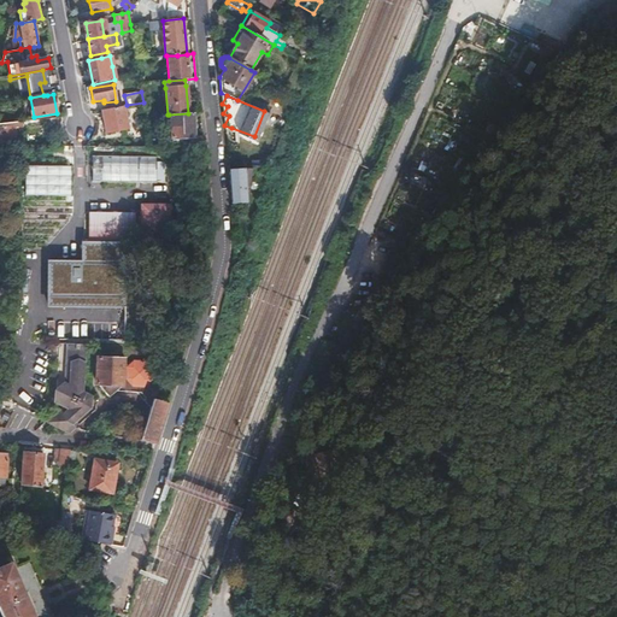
[(124,105),(103,110),(106,133),(128,128),(124,105)]
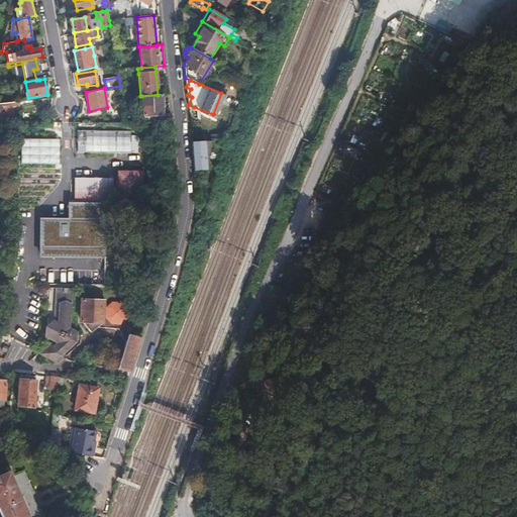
[(142,115),(143,124),(168,124),(167,116),(162,116),(161,95),(158,95),(141,96),(142,115)]
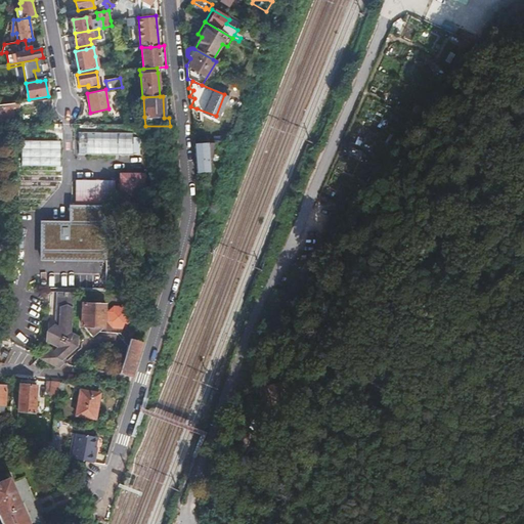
[(0,123),(22,123),(20,119),(12,120),(12,108),(14,108),(14,103),(0,104),(0,123)]
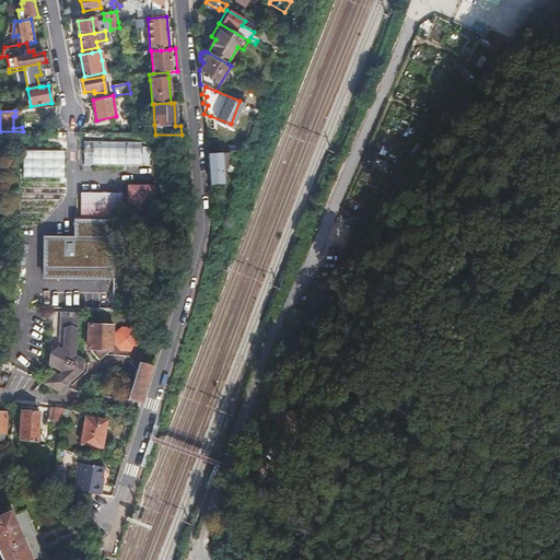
[(124,125),(124,133),(137,133),(135,125),(135,124),(124,125)]
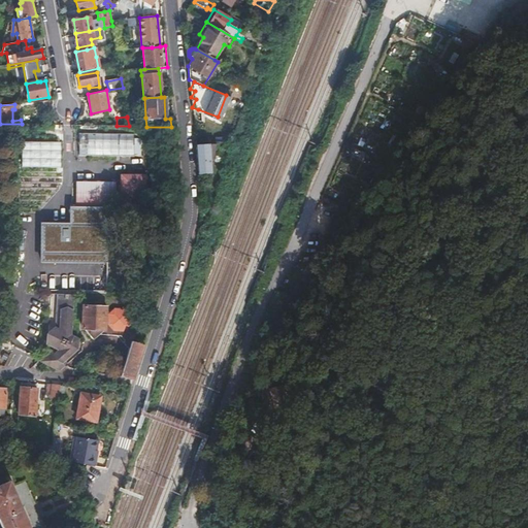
[(127,118),(129,126),(146,127),(145,118),(127,118)]
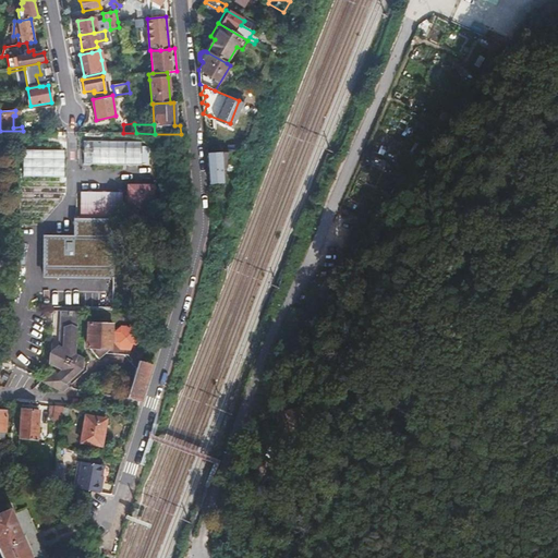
[(84,141),(83,165),(142,166),(143,142),(84,141)]
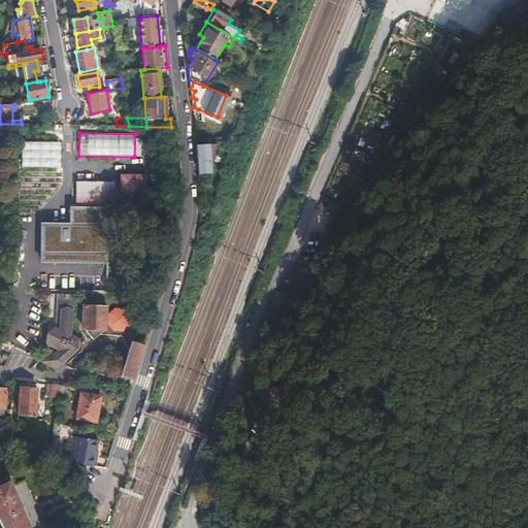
[(65,142),(24,142),(23,168),(65,169),(65,142)]
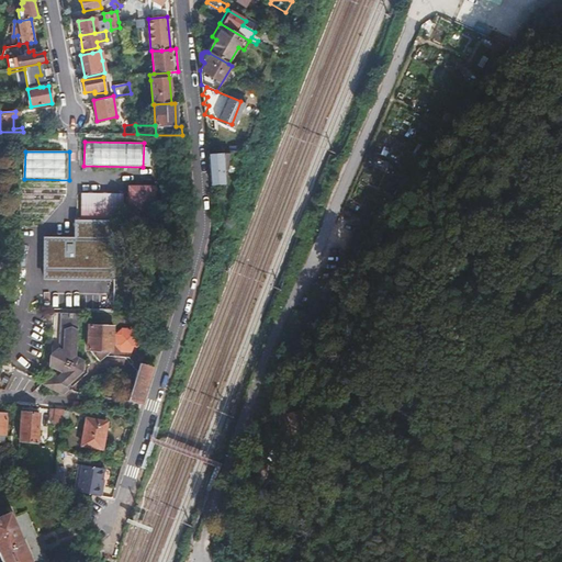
[(231,152),(208,154),(210,184),(223,183),(222,169),(226,169),(231,152)]
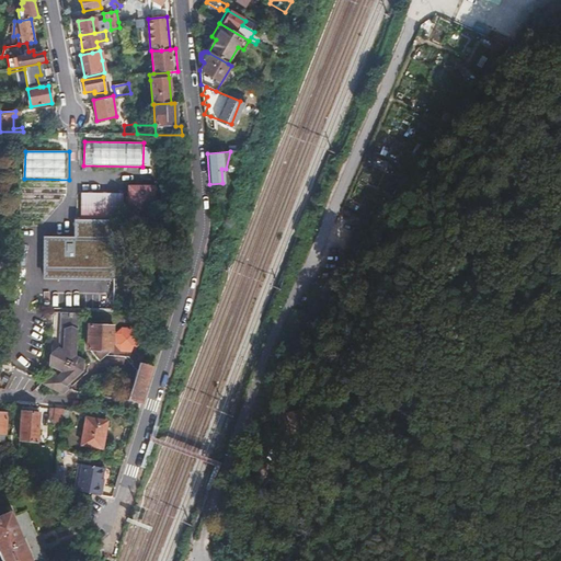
[(161,215),(161,186),(133,185),(133,214),(161,215)]
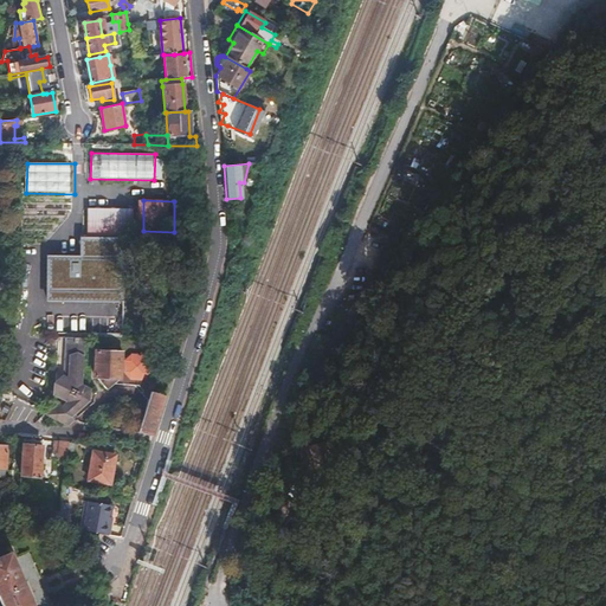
[(85,207),(85,234),(131,236),(131,208),(85,207)]
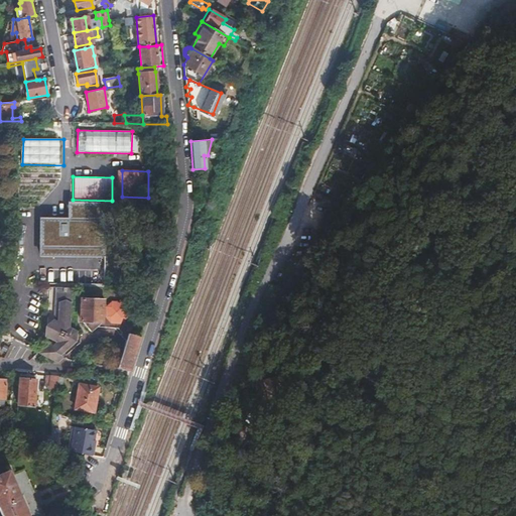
[(104,204),(69,203),(69,216),(37,216),(36,257),(104,258),(104,204)]
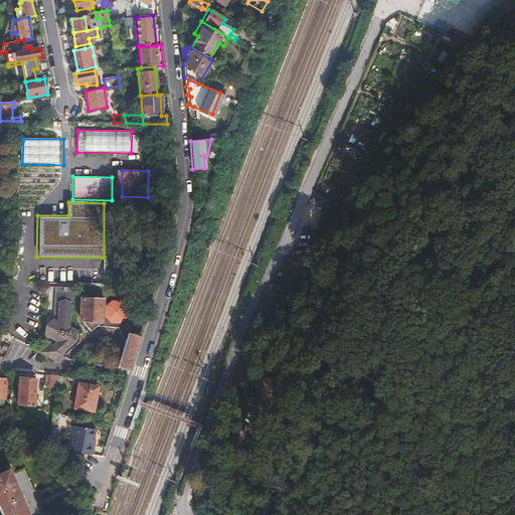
[(110,205),(109,213),(118,214),(119,206),(110,205)]
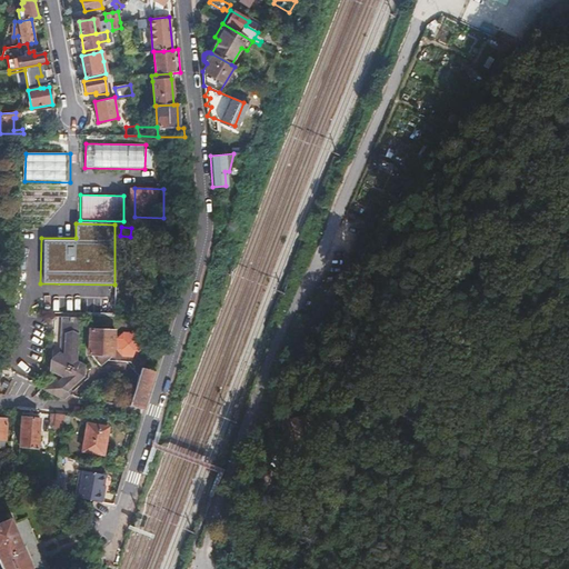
[(361,266),(351,280),(362,288),(372,273),(361,266)]
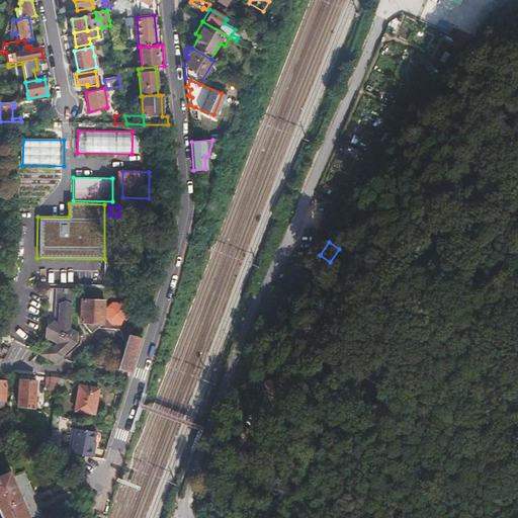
[(58,343),(42,356),(56,368),(67,360),(63,357),(79,344),(79,333),(72,329),(73,306),(69,303),(69,291),(56,290),(56,322),(45,334),(58,343)]
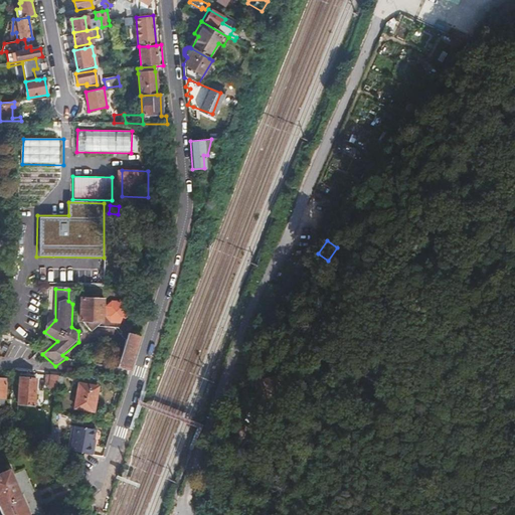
[(129,371),(140,338),(128,334),(121,325),(126,319),(127,309),(120,302),(111,301),(105,306),(103,306),(103,301),(81,299),(78,322),(81,322),(87,322),(87,328),(91,332),(96,327),(117,328),(121,333),(119,335),(125,342),(117,367),(129,371)]
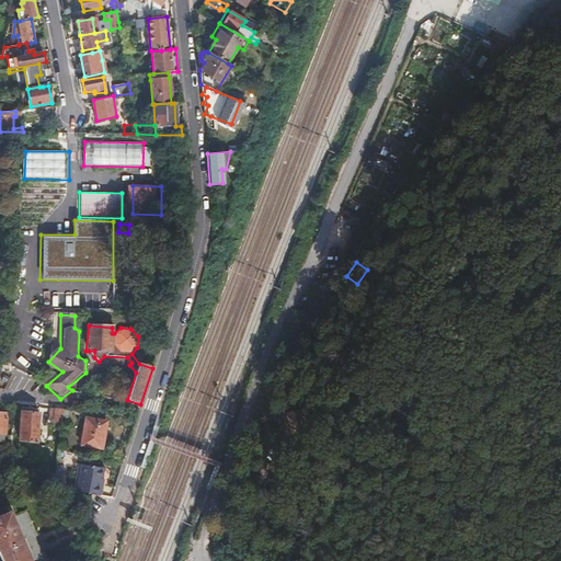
[(54,424),(63,425),(64,411),(52,410),(50,418),(54,419),(54,424)]
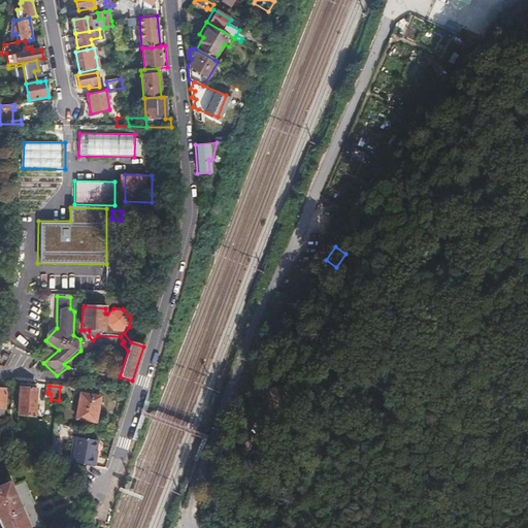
[(22,388),(19,414),(35,416),(38,389),(22,388)]
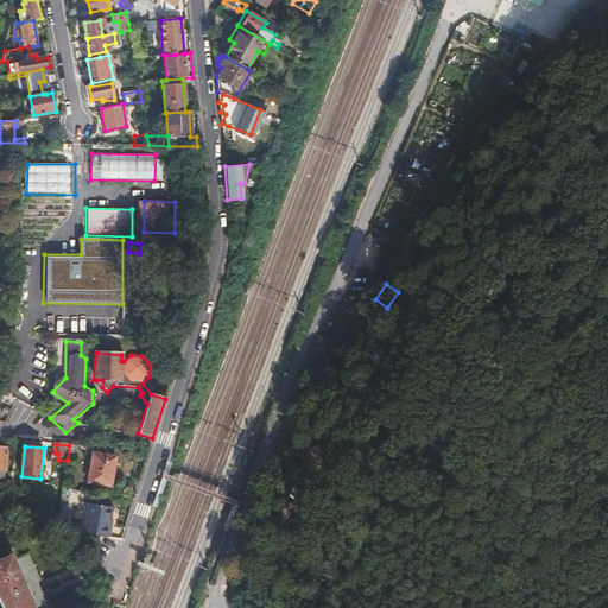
[(94,455),(89,482),(112,486),(115,457),(94,455)]
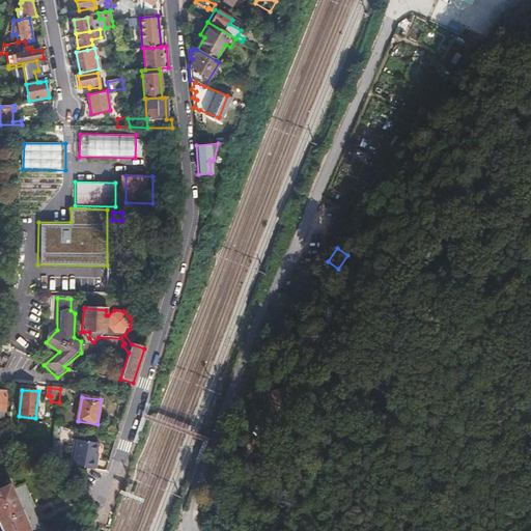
[(274,434),(279,426),(272,422),(268,430),(274,434)]
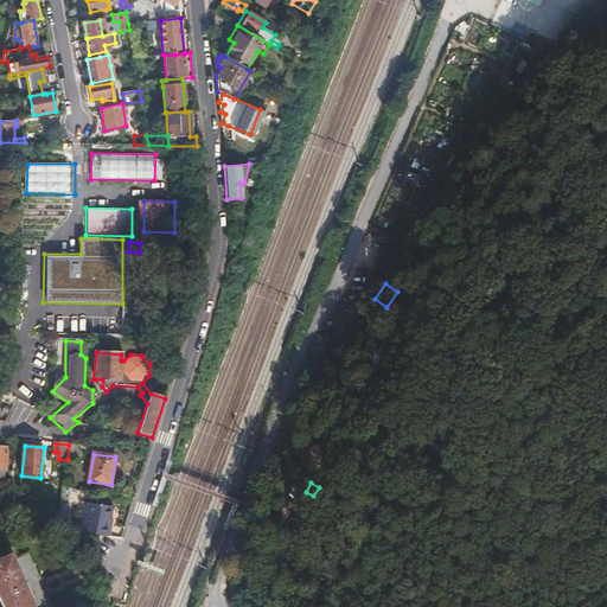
[(81,534),(108,537),(110,521),(108,521),(110,508),(85,505),(81,534)]
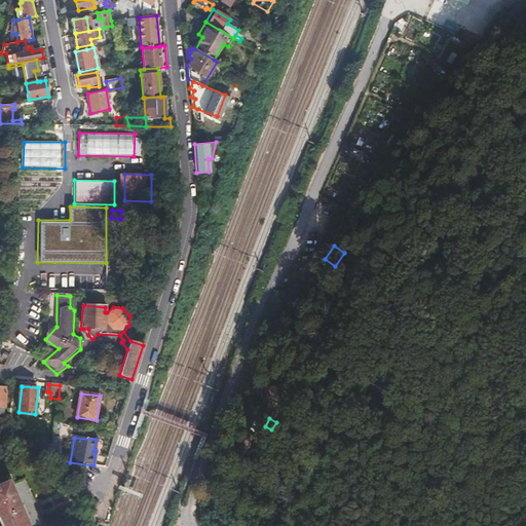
[(45,445),(44,458),(51,459),(52,449),(53,446),(45,445)]
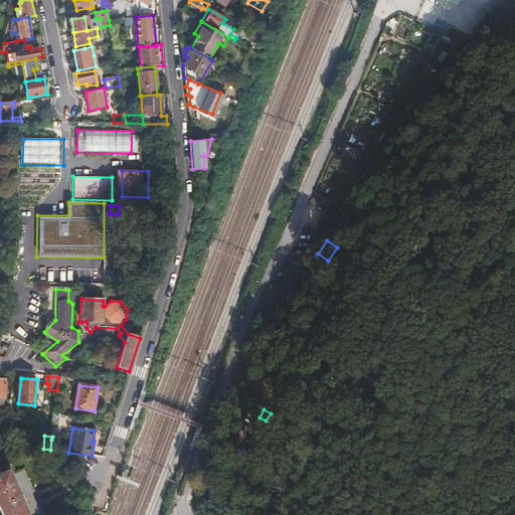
[(0,507),(3,514),(27,514),(17,491),(15,492),(12,487),(15,486),(8,470),(0,473),(0,507)]
